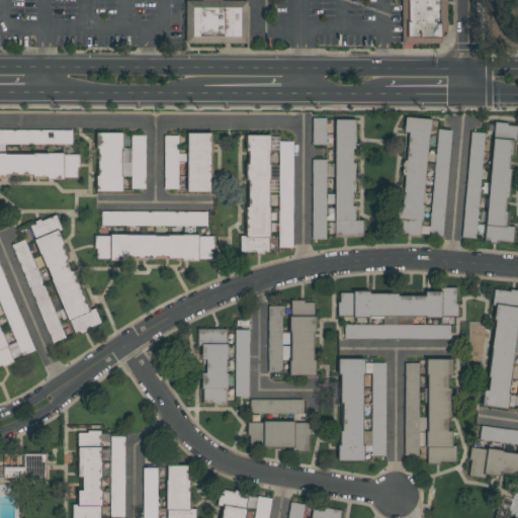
[(185,0),(247,0),(246,42),(185,42),(185,0)]
